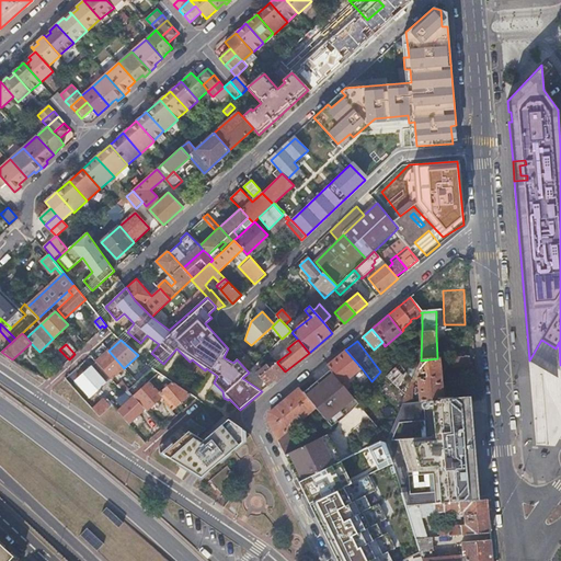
[(275,359),(277,362),(290,352),(287,348),(275,359)]
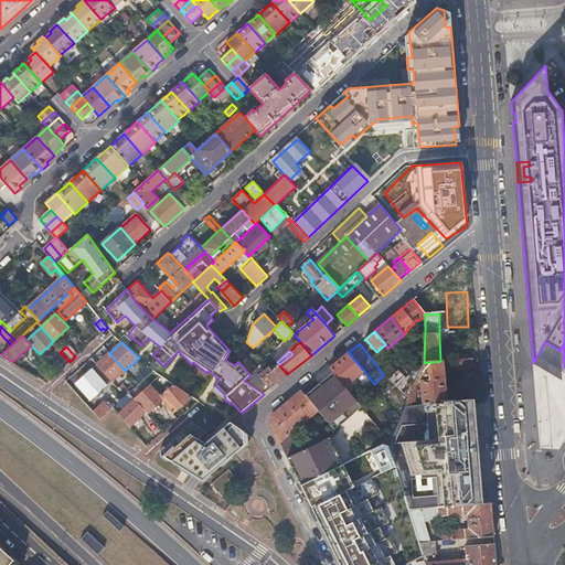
[(364,371),(348,352),(329,368),(332,372),(344,386),(352,381),(353,383),(355,381),(354,379),(364,371)]
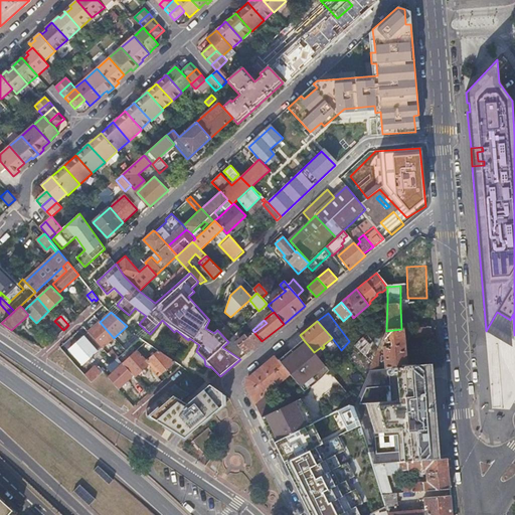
[(114,338),(100,322),(89,332),(90,333),(103,348),(114,338)]
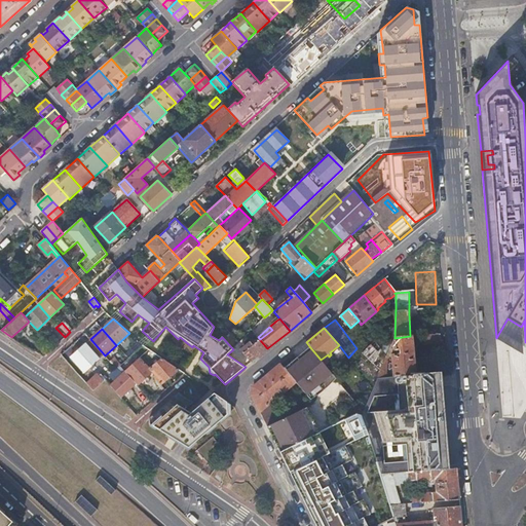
[(440,333),(424,335),(425,343),(441,342),(440,333)]
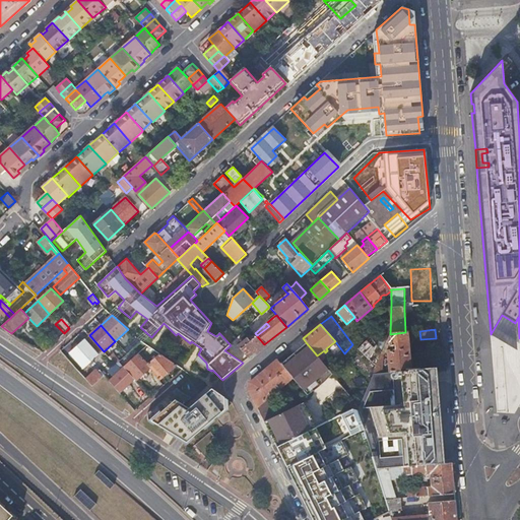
[(405,332),(390,334),(387,340),(390,342),(391,345),(395,345),(396,350),(388,350),(389,372),(410,370),(407,332),(405,332)]
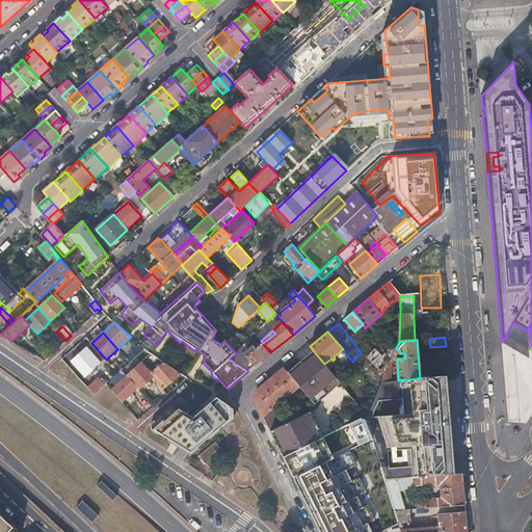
[(51,353),(41,343),(33,349),(44,360),(51,353)]
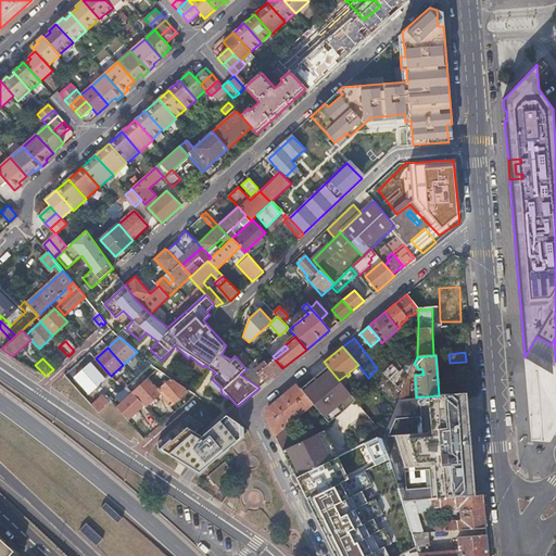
[(111,376),(97,359),(91,365),(105,381),(111,376)]
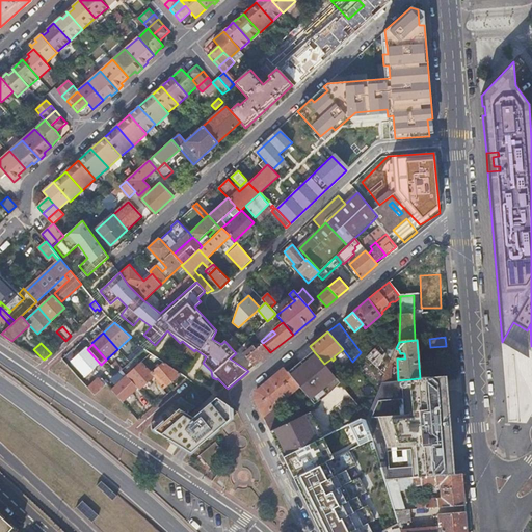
[(240,352),(254,367),(270,352),(263,344),(262,344),(256,349),(251,346),(248,349),(246,347),(240,352)]
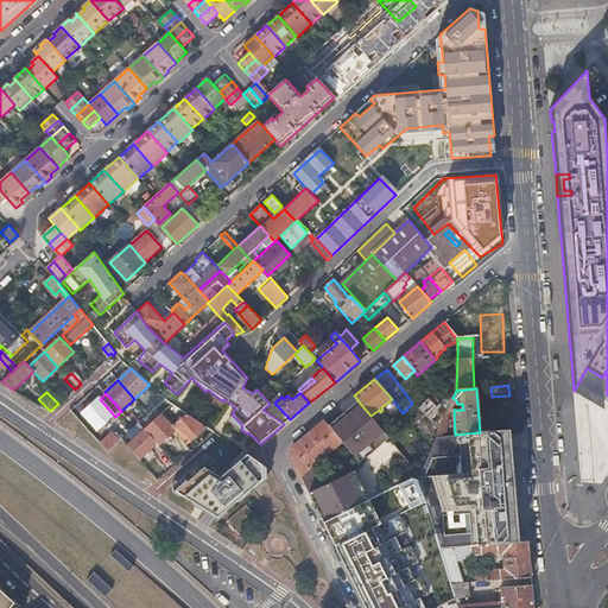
[(431,396),(418,410),(438,431),(447,411),(435,397),(434,399),(431,396)]
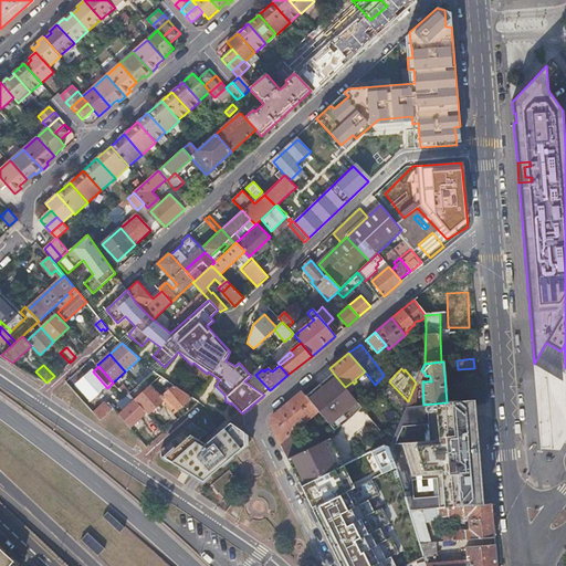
[(107,388),(93,371),(77,386),(91,401),(107,388)]
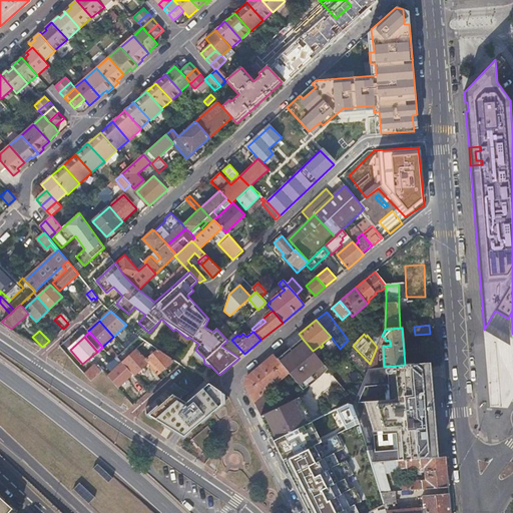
[(302,338),(277,359),(288,373),(301,388),(326,367),(323,364),(318,357),(313,351),(302,338)]
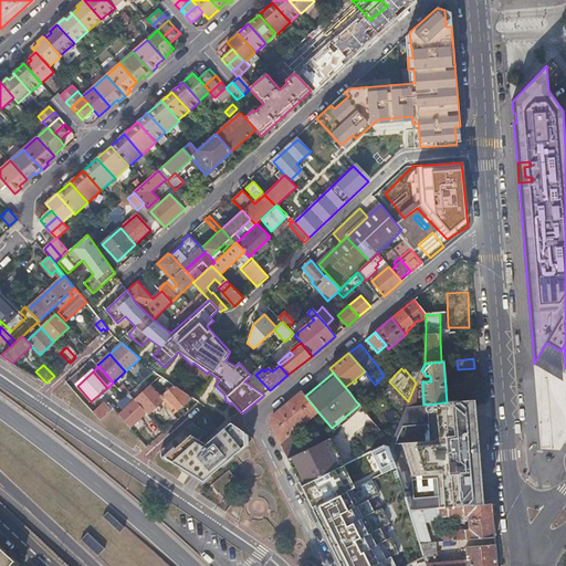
[(389,381),(384,375),(375,385),(401,416),(406,407),(408,401),(389,381)]
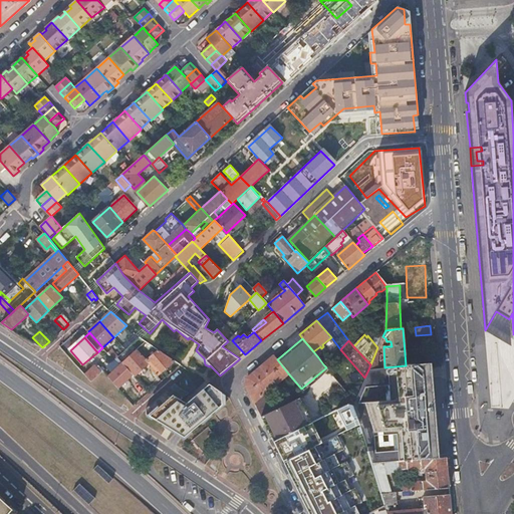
[(138,349),(122,363),(133,374),(135,375),(149,362),(152,366),(151,367),(157,375),(173,360),(158,349),(147,359),(138,349)]
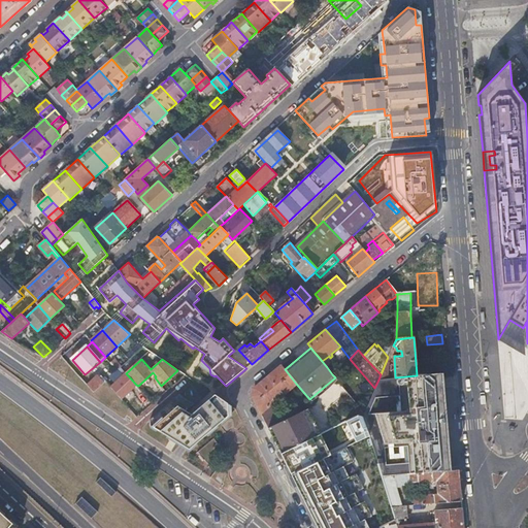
[(114,360),(110,363),(118,370),(121,367),(114,360)]
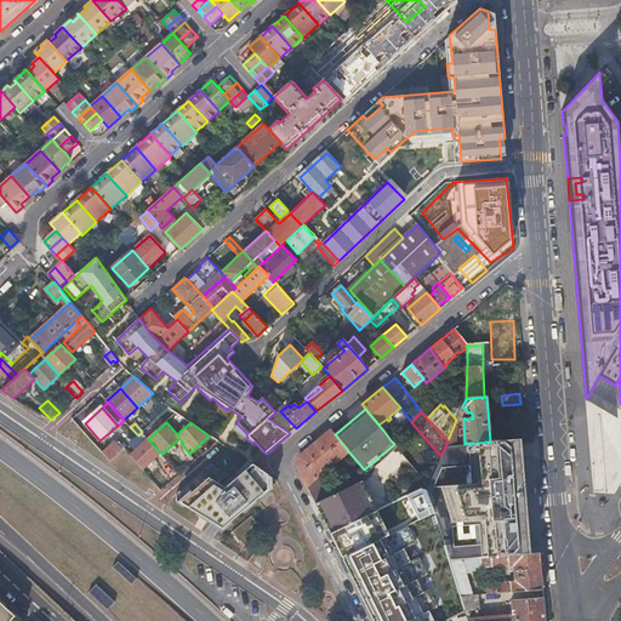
[(335,434),(331,429),(300,456),(297,466),(312,496),(326,489),(317,477),(348,451),(335,434)]
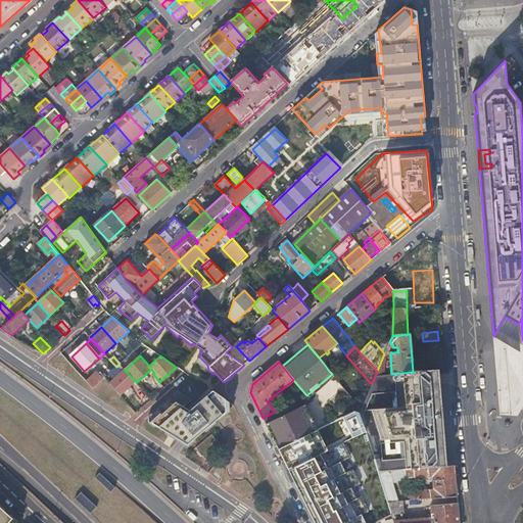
[(327,362),(324,364),(329,371),(333,368),(327,362)]
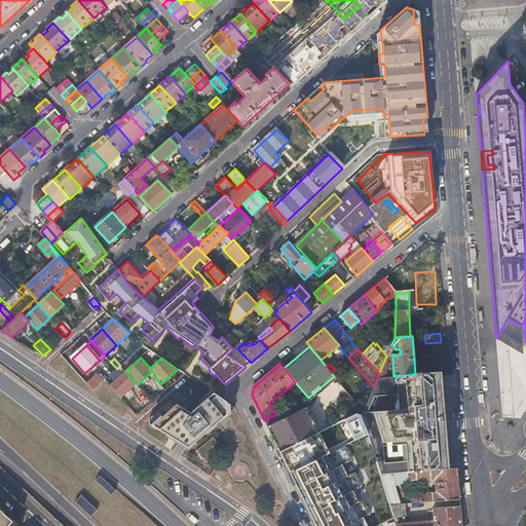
[(136,383),(125,372),(111,385),(120,397),(136,383)]
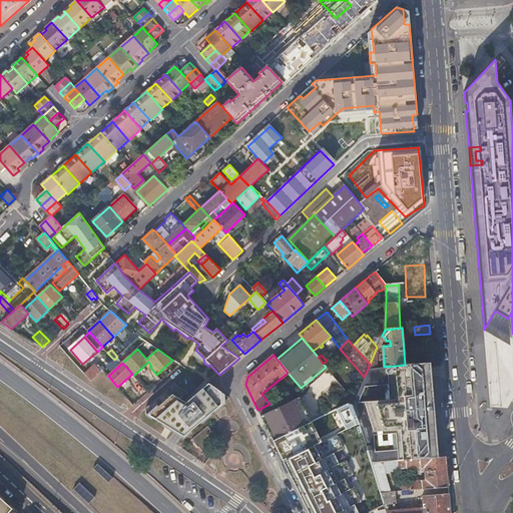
[(352,404),(359,423),(371,463),(404,460),(436,458),(428,363),(405,365),(384,367),(368,369),(364,377),(352,404)]
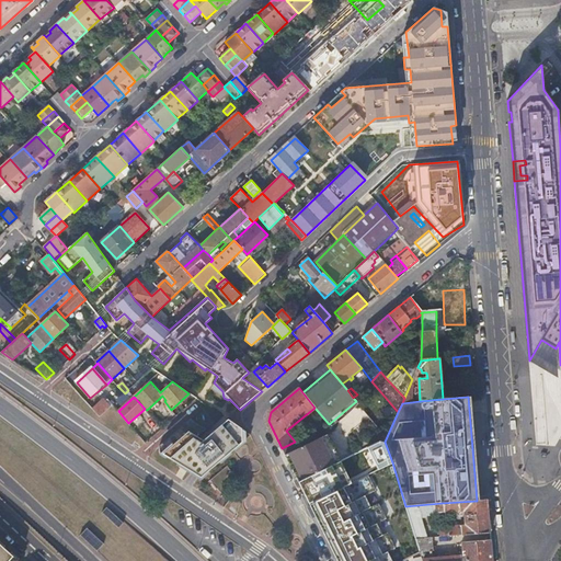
[(104,399),(93,409),(100,416),(111,407),(104,399)]
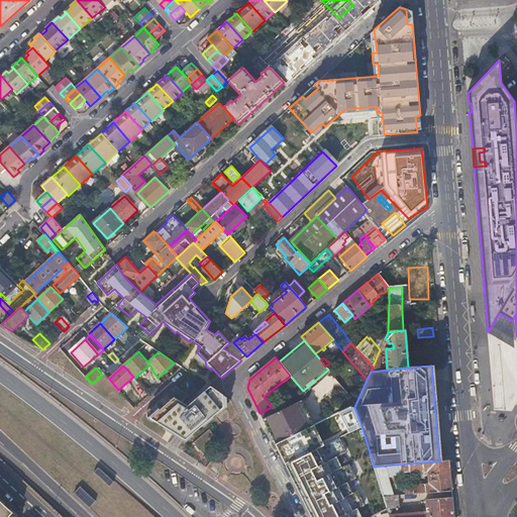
[(147,410),(147,417),(185,440),(206,422),(231,401),(210,387),(189,406),(169,394),(147,410)]
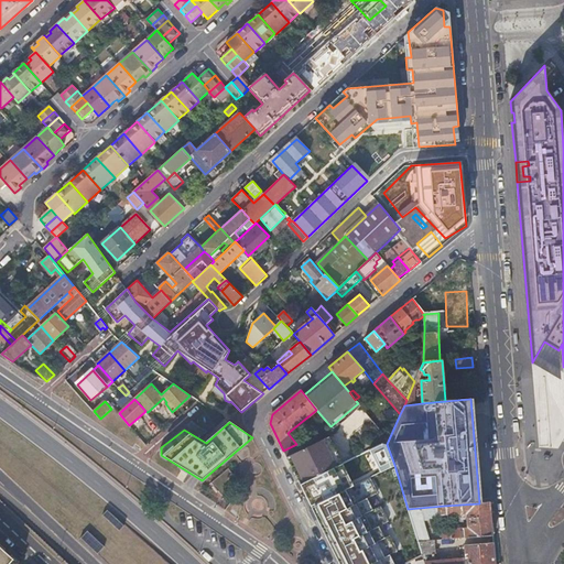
[(338,432),(331,435),(338,453),(346,449),(338,432)]
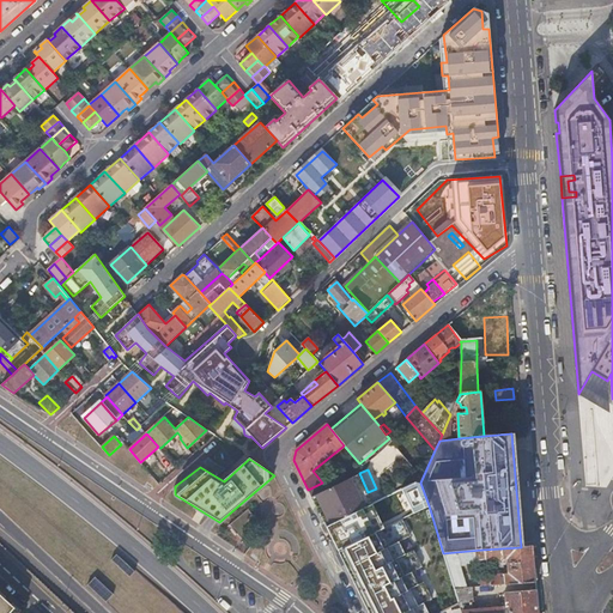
[(354,477),(311,497),(326,527),(369,505),(354,477)]
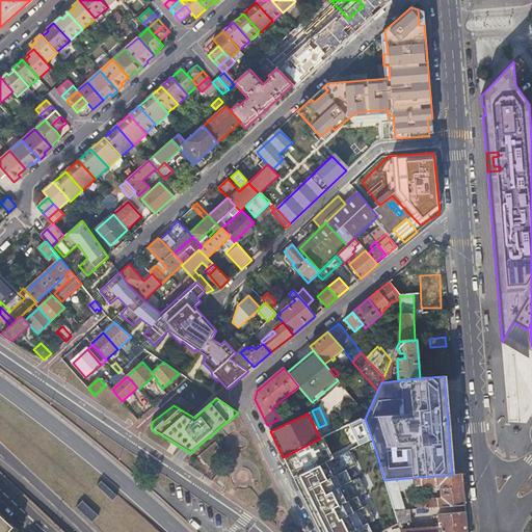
[(320,439),(283,457),(320,531),(369,531),(365,524),(372,521),(366,506),(362,508),(355,497),(364,493),(357,478),(349,482),(344,471),(355,464),(348,451),(333,458),(323,437),(320,439)]
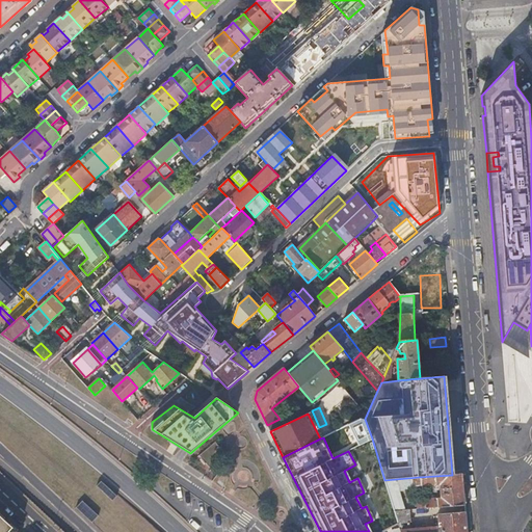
[(214,443),(198,456),(201,459),(198,461),(203,466),(205,464),(211,471),(227,457),(222,452),(224,450),(221,446),(219,448),(214,443)]
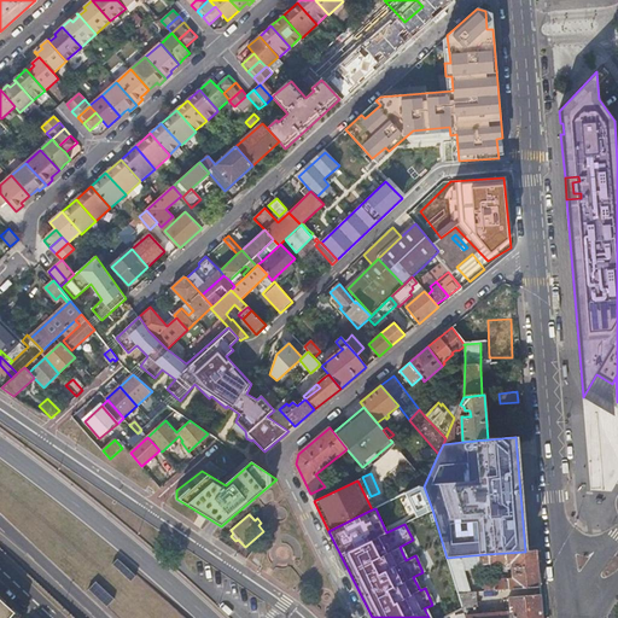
[(532,551),(525,552),(487,554),(487,564),(511,563),(512,578),(488,581),(489,592),(540,588),(537,551),(532,551)]
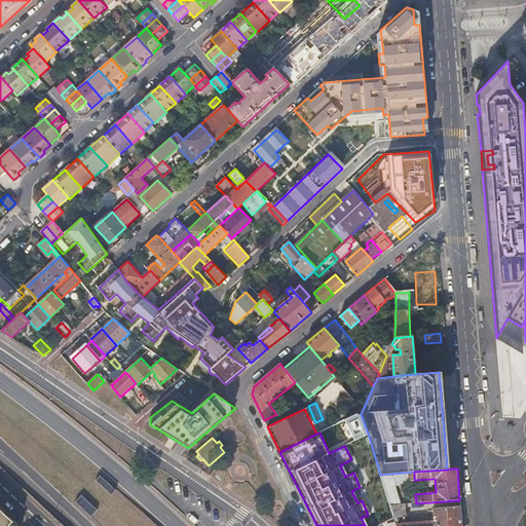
[(406,502),(390,504),(391,515),(407,514),(406,502)]
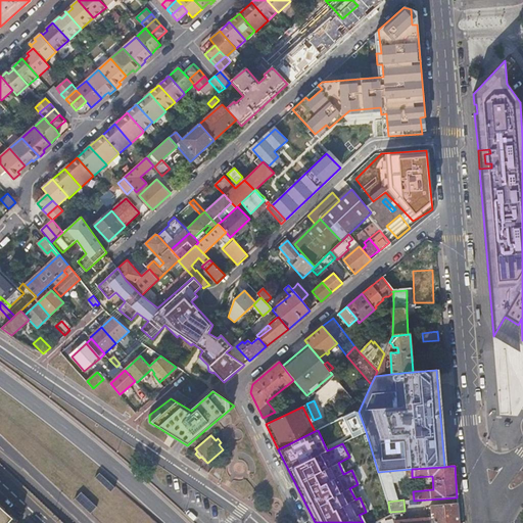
[(459,522),(458,504),(431,506),(431,517),(434,517),(434,522),(459,522)]
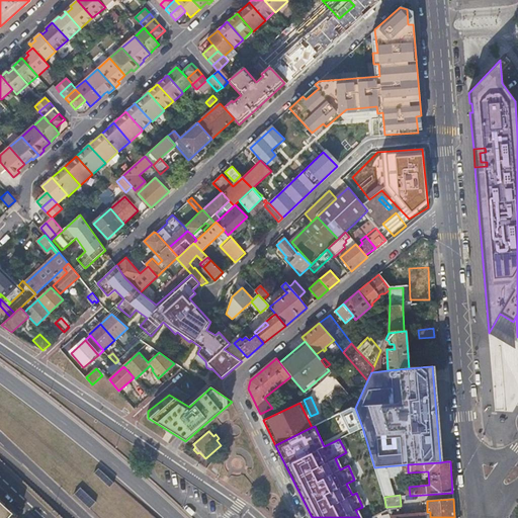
[(16,517),(17,517),(0,502),(0,517),(16,517)]
